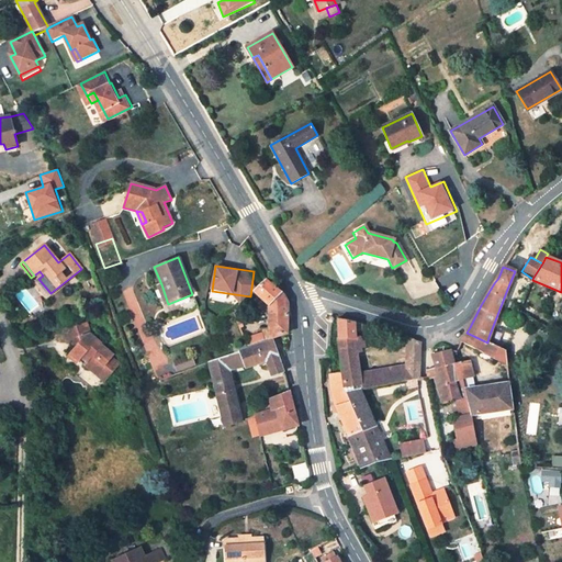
[(34,282),(46,298),(51,293),(38,279),(34,282)]
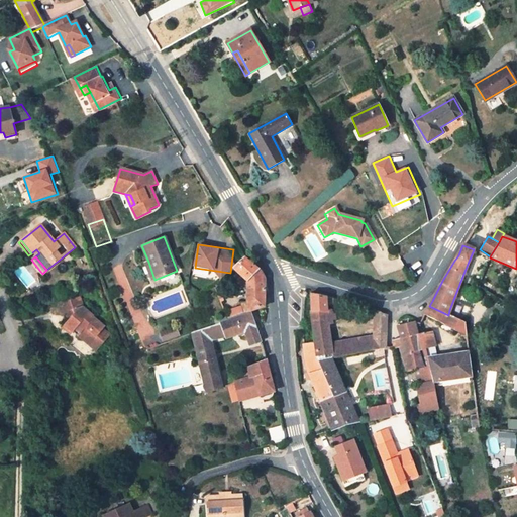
[(233,268),(247,281),(247,312),(264,306),(265,279),(261,271),(244,256),(233,268)]
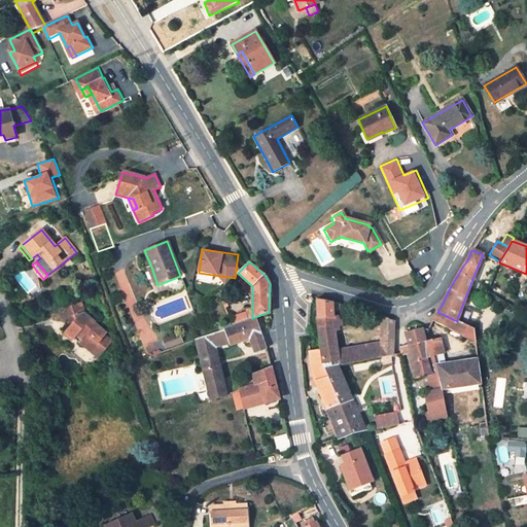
[(147,269),(154,286),(157,285),(151,267),(147,269)]
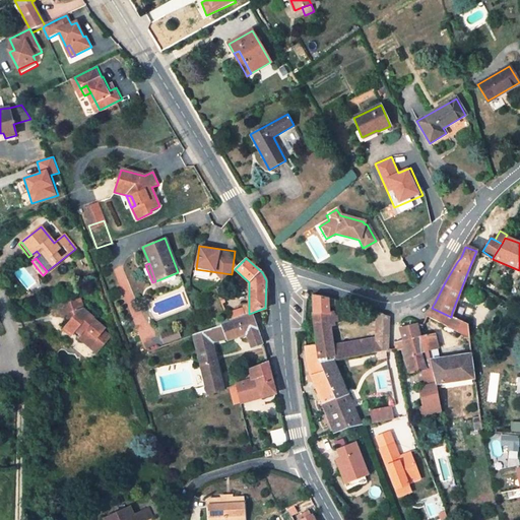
[(217,295),(226,285),(222,280),(214,287),(217,295)]
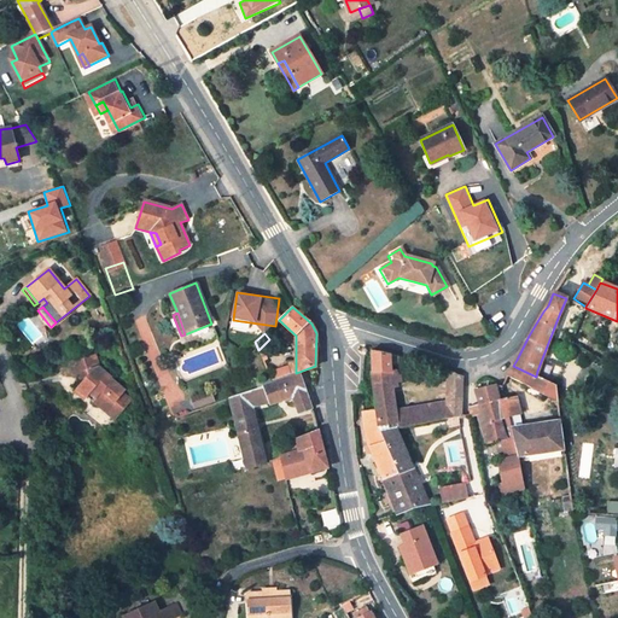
[(372,353),(372,356),(372,378),(377,409),(380,432),(396,429),(461,417),(461,378),(462,377),(447,369),(437,367),(436,372),(436,377),(447,378),(447,402),(396,409),(391,379),(397,379),(396,357),(388,355),(372,353)]
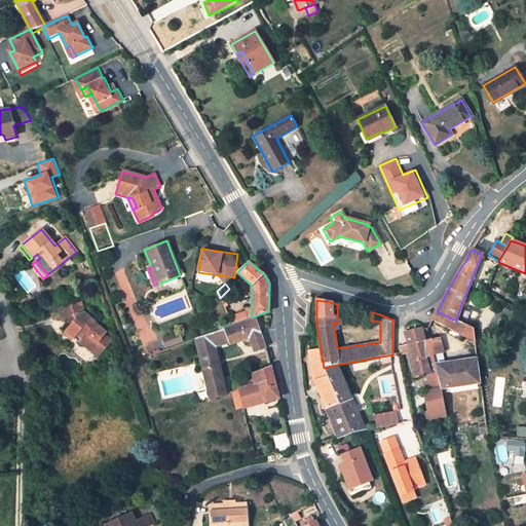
[(80,301),(59,308),(63,321),(67,320),(69,327),(64,334),(71,340),(74,337),(76,334),(80,337),(78,340),(98,357),(111,340),(104,334),(105,333),(94,323),(95,322),(83,312),(80,301)]
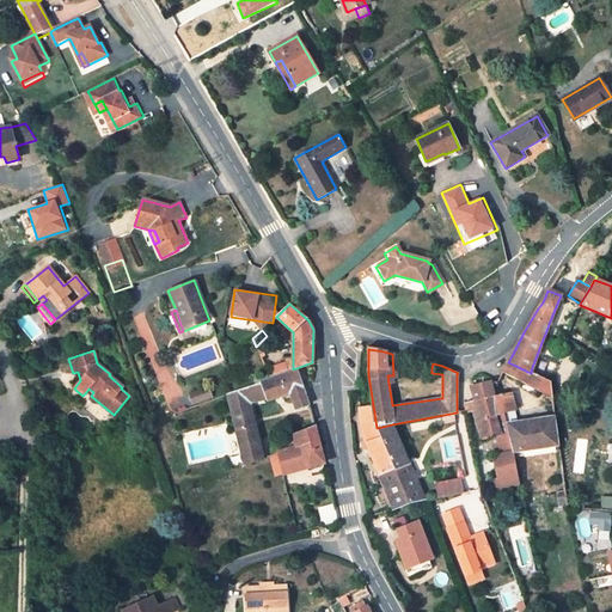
[(508,362),(502,373),(552,396),(550,381),(543,378),(531,373),(508,362)]
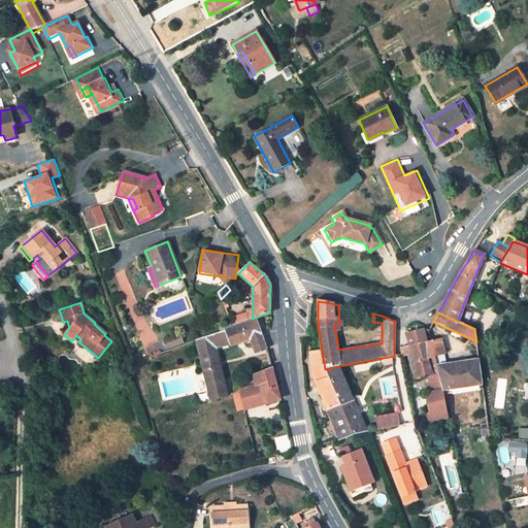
[(468,326),(470,322),(459,317),(458,322),(468,326)]
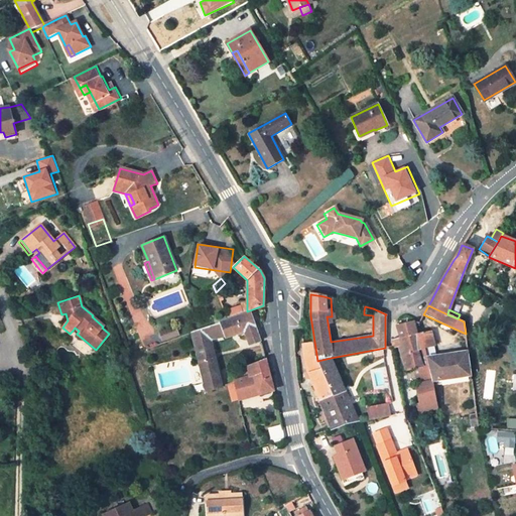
[(198,331),(191,333),(197,352),(207,391),(221,387),(214,359),(215,359),(213,348),(211,340),(224,336),(225,338),(244,331),(250,346),(261,342),(250,311),(220,323),(215,325),(214,325),(209,327),(204,329),(200,330),(198,331)]
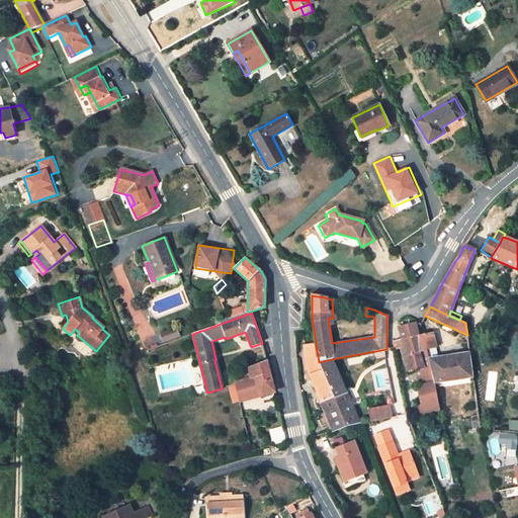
[(415,324),(398,328),(401,339),(418,335),(415,324)]
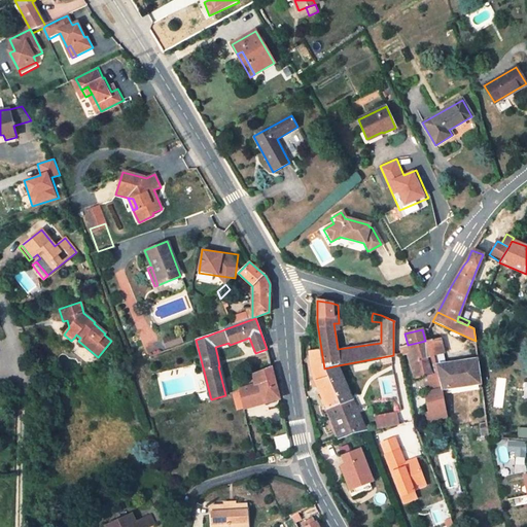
[(164,341),(167,349),(182,344),(179,336),(164,341)]
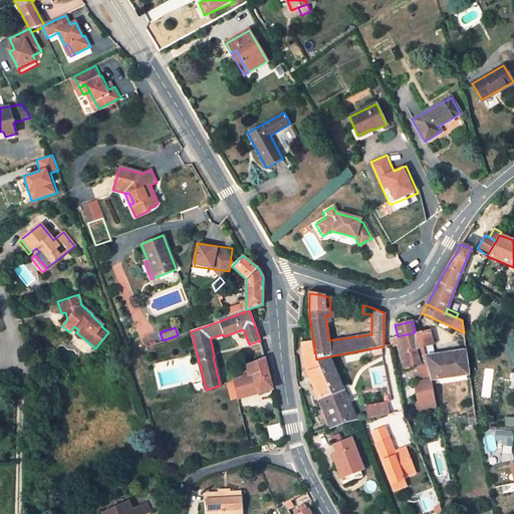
[(436,354),(430,329),(415,332),(419,347),(422,346),(426,356),(432,386),(469,379),(465,350),(436,354)]
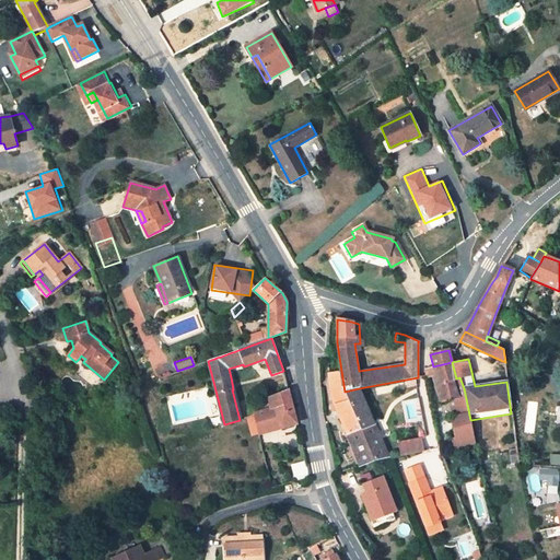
[(458,416),(451,418),(455,439),(452,440),(455,450),(476,443),(470,420),(464,388),(459,377),(456,378),(452,362),(433,366),(424,369),(426,377),(434,375),(441,401),(454,398),(458,416)]
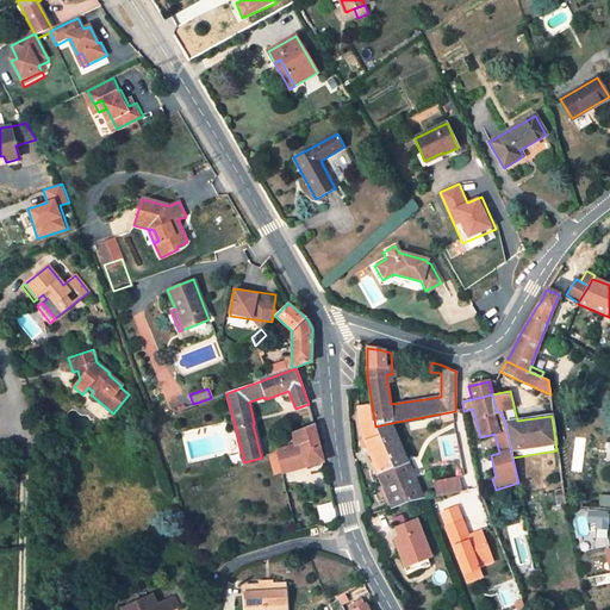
[(372,404),(358,406),(358,419),(362,439),(363,441),(367,448),(372,461),(374,460),(379,473),(392,467),(375,427),(372,404)]
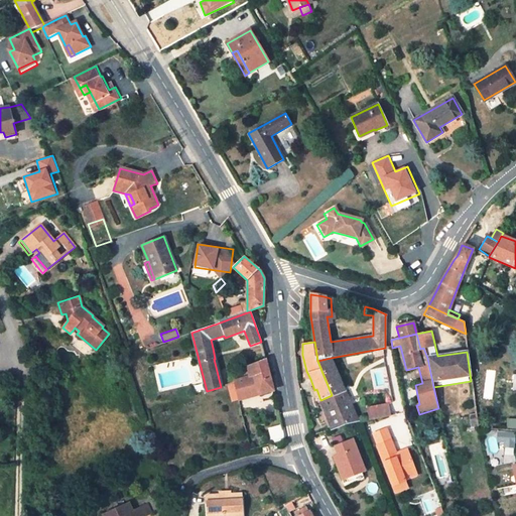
[(335,367),(331,358),(317,361),(332,395),(320,400),(319,400),(321,405),(327,418),(331,428),(344,424),(357,421),(358,420),(343,387),(335,367)]
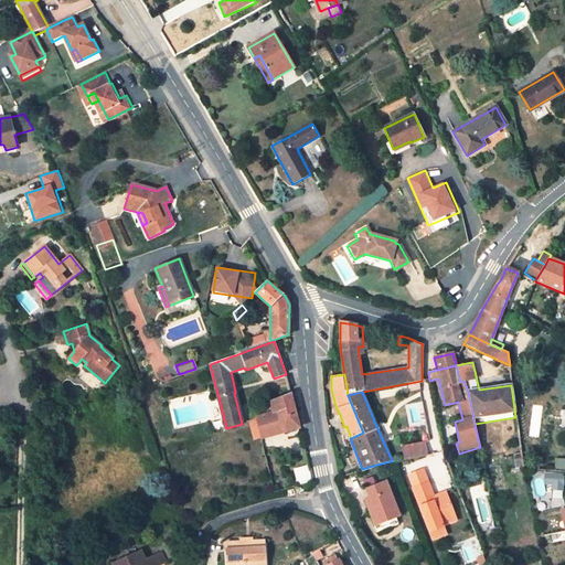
[(262,438),(300,427),(290,393),(269,401),(274,412),(256,417),(257,418),(262,438)]
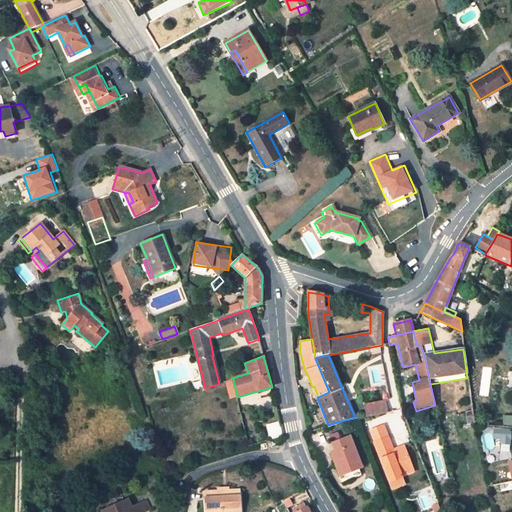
[(345,382),(336,363),(332,364),(340,384),(345,382)]
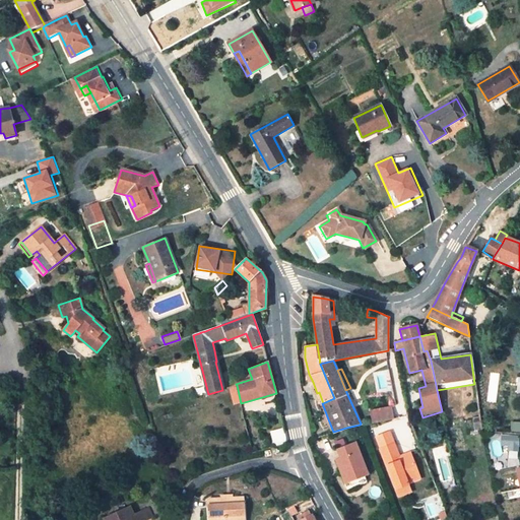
[(390,407),(372,411),(374,421),(392,418),(390,407)]
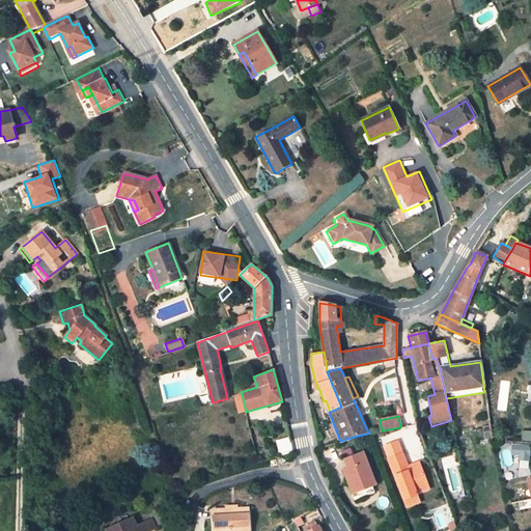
[(329,426),(332,432),(336,430),(331,417),(327,418),(331,425),(329,426)]
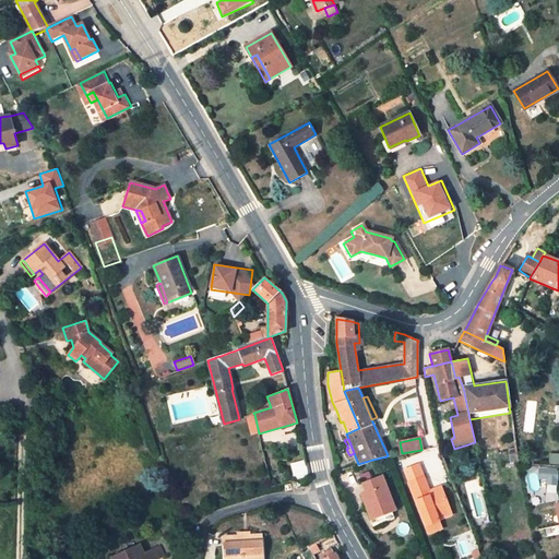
[(509,449),(510,463),(518,462),(515,448),(509,449)]
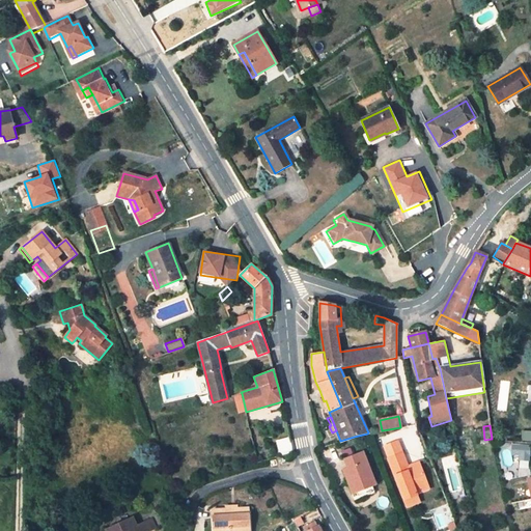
[(519,468),(530,469),(530,444),(512,444),(512,457),(520,457),(519,468)]
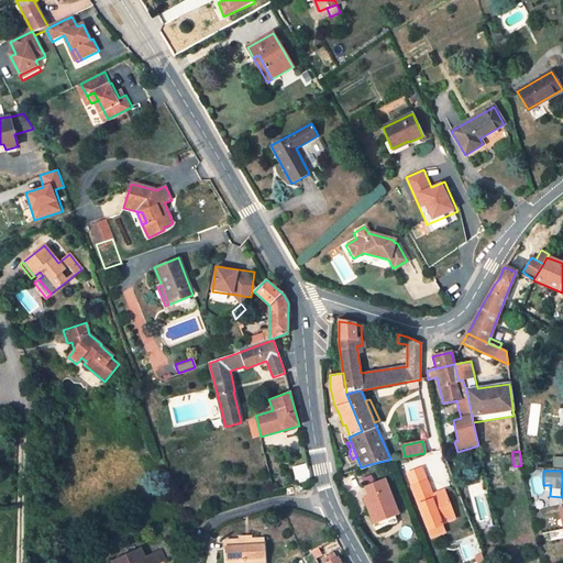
[(385,478),(364,487),(367,496),(378,522),(399,515),(385,478)]
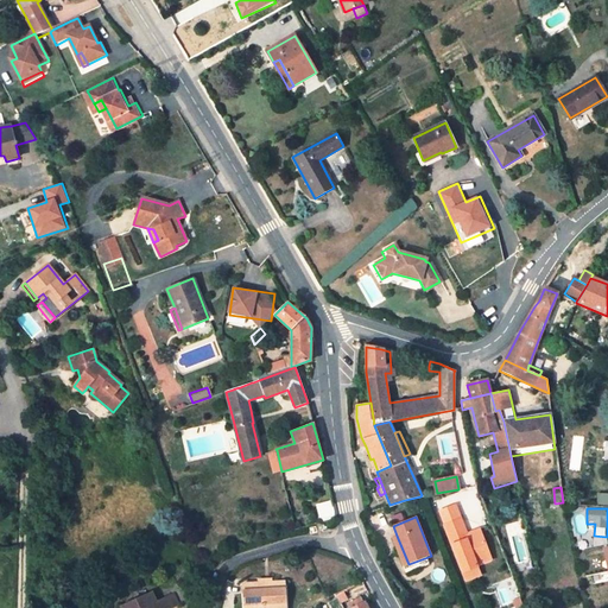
[(491,559),(481,533),(468,538),(467,534),(461,519),(444,525),(462,571),(476,567),(476,564),(491,559)]
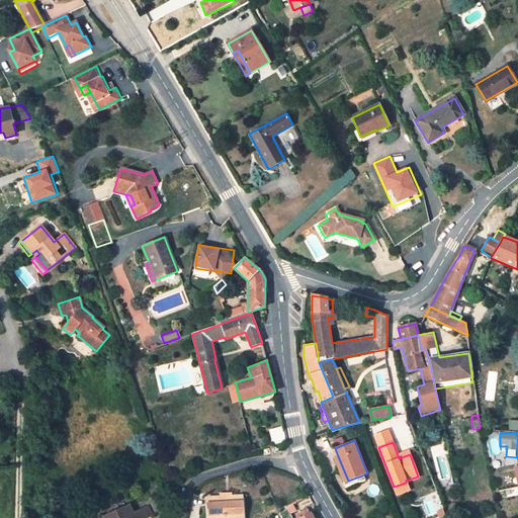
[(344,483),(348,481),(338,456),(335,458),(344,483)]
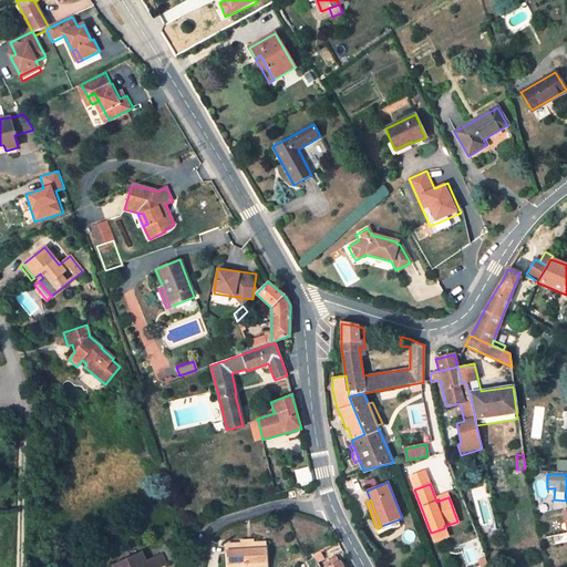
[(447,536),(444,528),(431,533),(434,540),(447,536)]
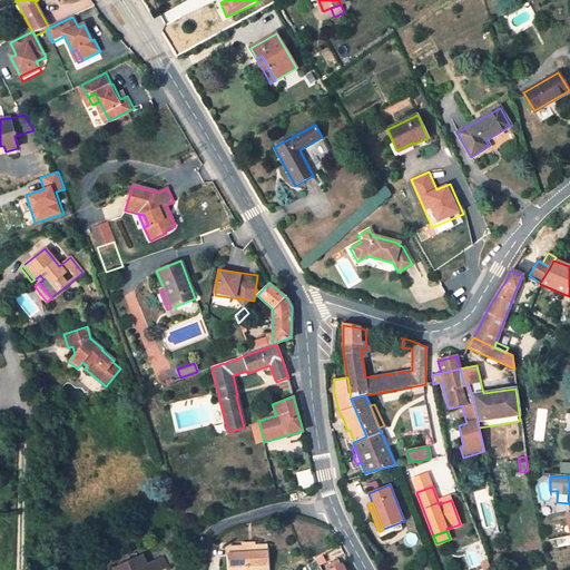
[(243,547),(227,547),(228,569),(268,569),(267,546),(254,546),(255,549),(244,549),(243,547)]
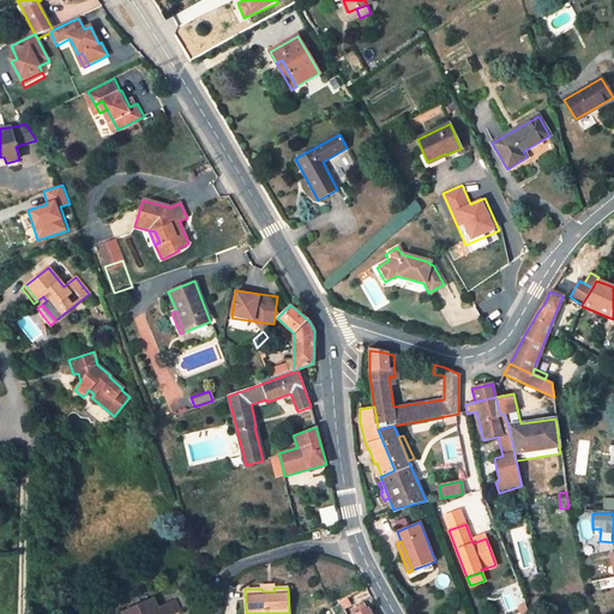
[(344,607),(357,601),(354,594),(341,601),(344,607)]
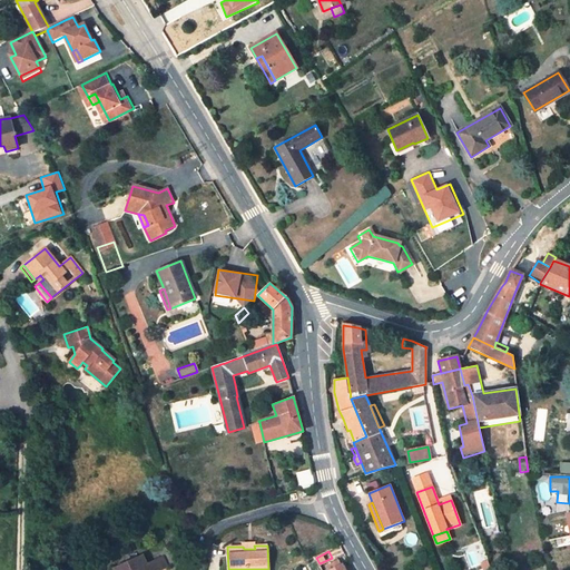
[(141,557),(114,569),(157,569),(154,561),(146,564),(141,557)]
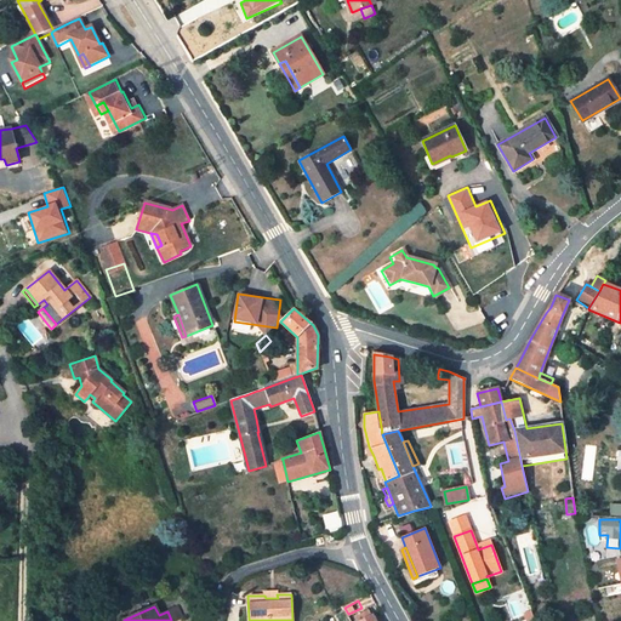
[(171,620),(181,616),(177,607),(167,611),(171,620)]
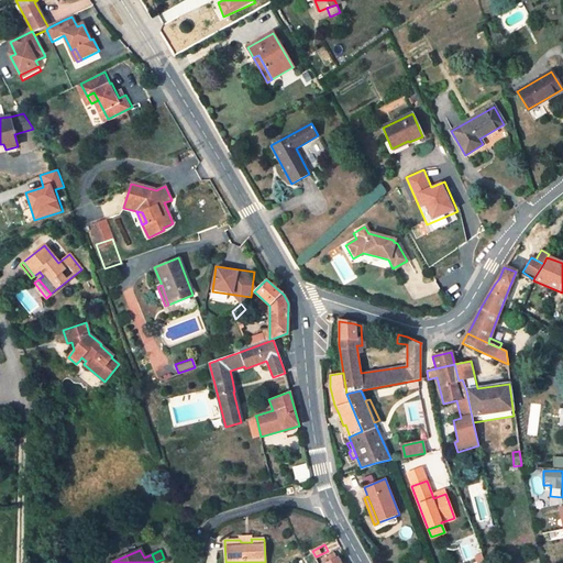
[(334,553),(322,560),(323,562),(340,562),(338,558),(337,558),(334,553)]
